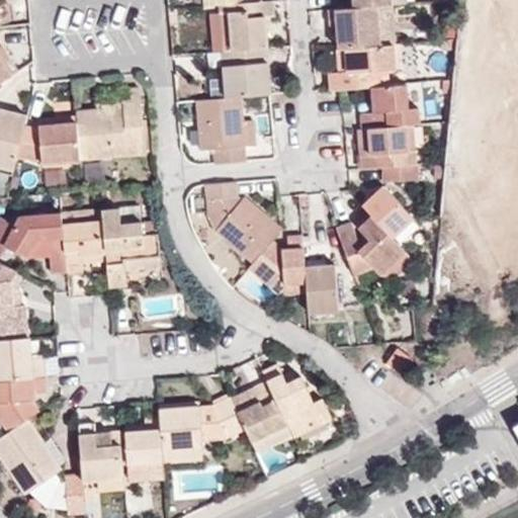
[(229,11),(232,50),(267,47),(266,27),(265,16),(271,15),(274,15),(272,0),(268,0),(259,1),(245,2),(229,4),(229,11)]
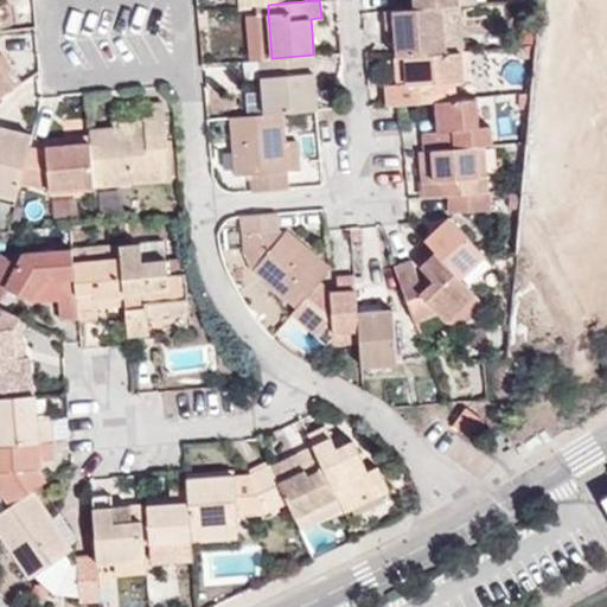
[(606,20),(592,0),(577,0),(606,39),(606,20)]
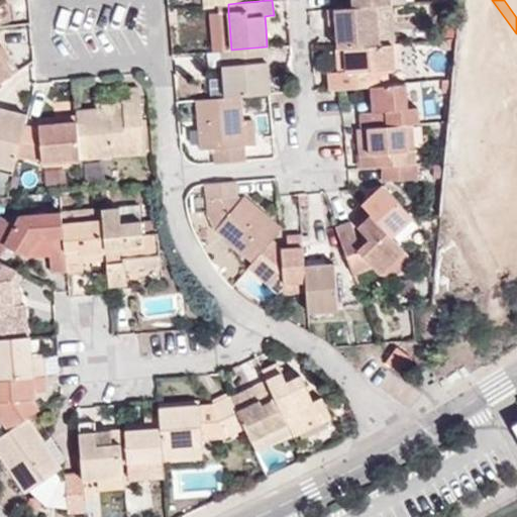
[(516,0),(504,0),(516,17),(516,0)]
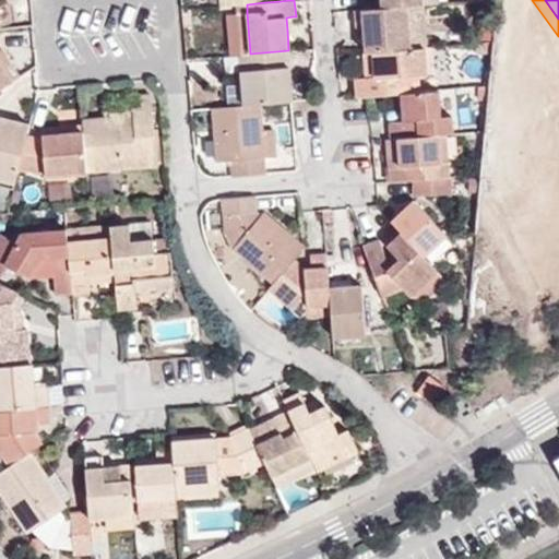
[(412,49),(424,48),(427,48),(425,3),(414,4),(409,6),(412,49)]
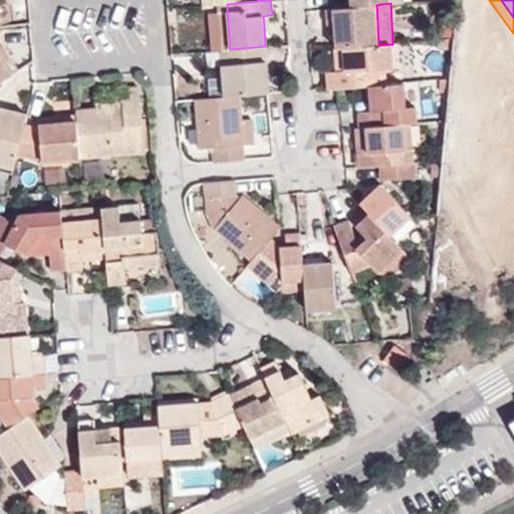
[(332,8),(320,9),(322,28),(331,28),(333,48),(373,45),(378,45),(376,5),(371,5),(346,7),(332,8)]
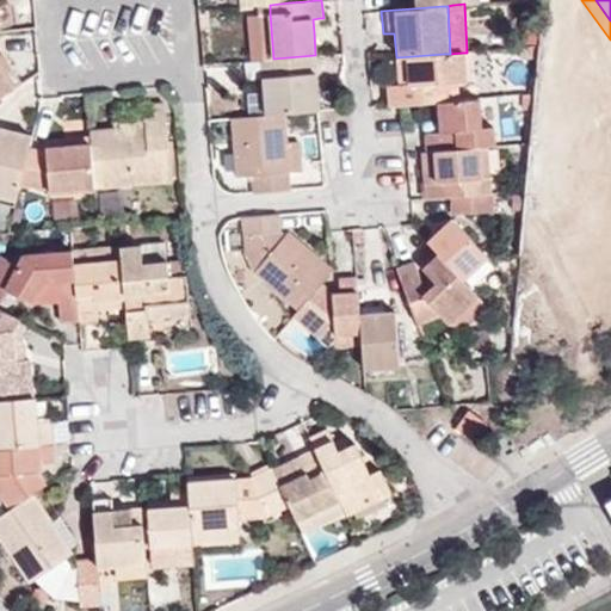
[(258,13),(261,61),(273,59),(270,13),(258,13)]
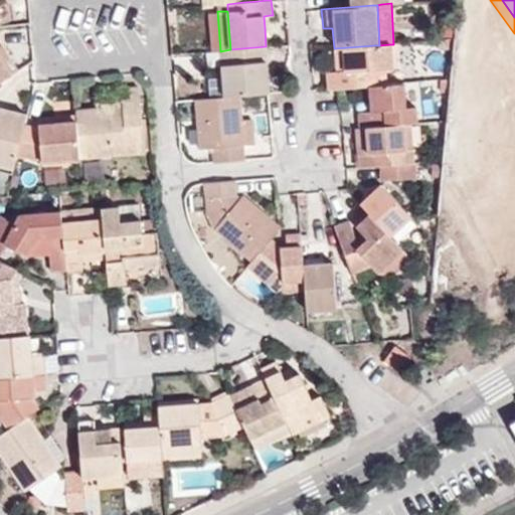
[(454,38),(437,40),(439,50),(453,49),(454,38)]
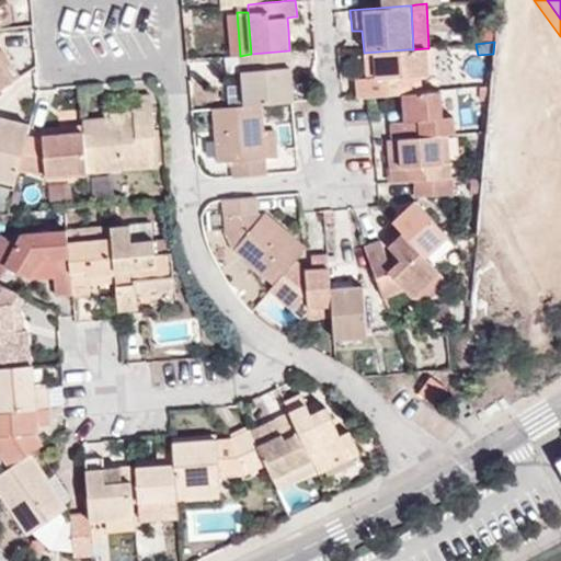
[(0,63),(11,81),(20,76),(0,46),(0,63)]
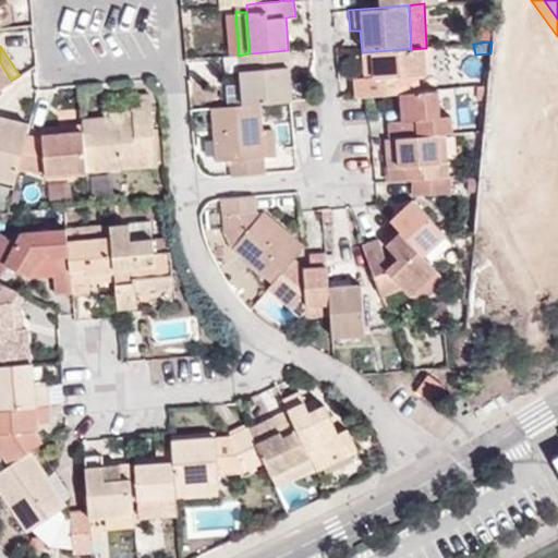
[(423,48),(425,73),(433,73),(429,47),(426,48),(423,48)]
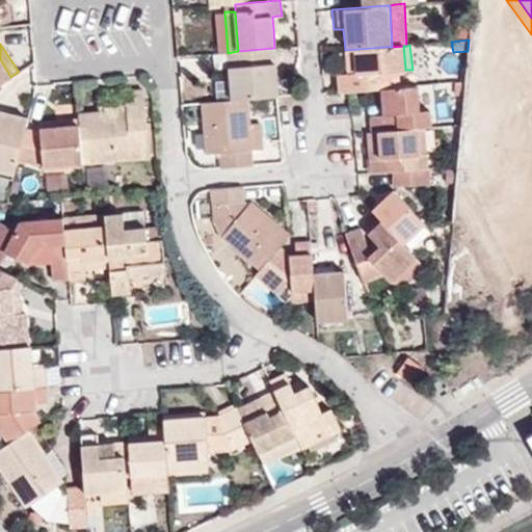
[(338,94),(350,91),(381,88),(398,88),(397,71),(405,70),(403,46),(392,47),(387,47),(345,50),(347,74),(337,75),(338,94)]
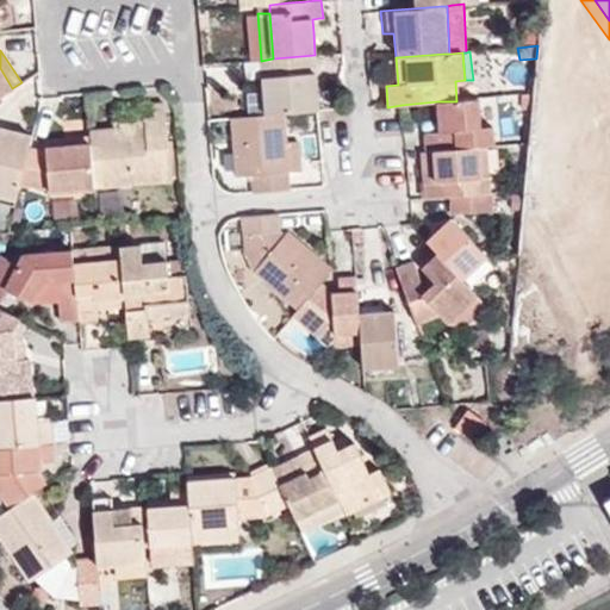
[(273,58),(261,61),(262,79),(266,114),(281,114),(318,111),(315,55),(273,58)]
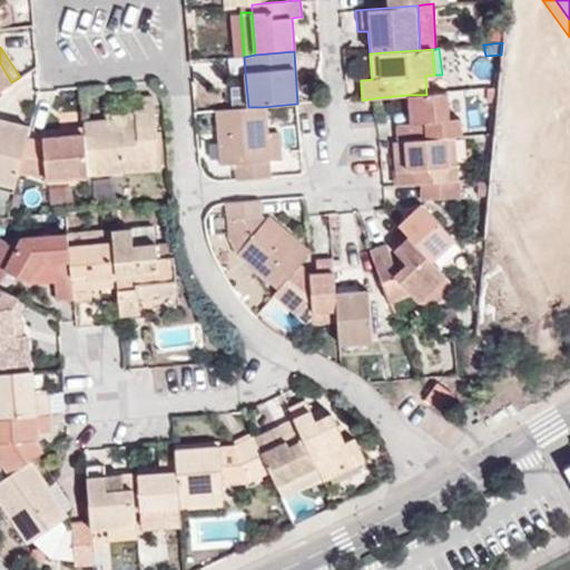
[(0,89),(11,82),(0,64),(0,89)]
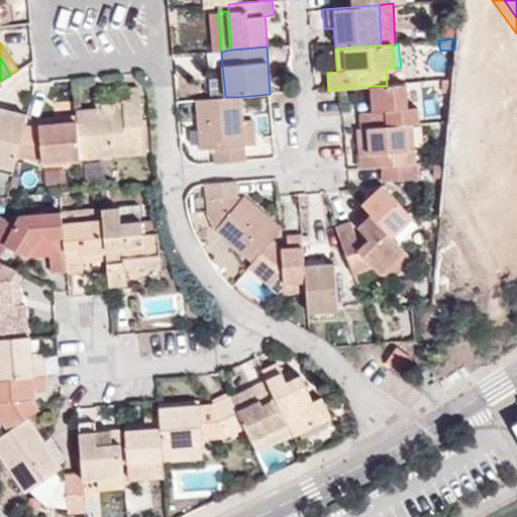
[(210,68),(214,98),(225,97),(222,67),(210,68)]
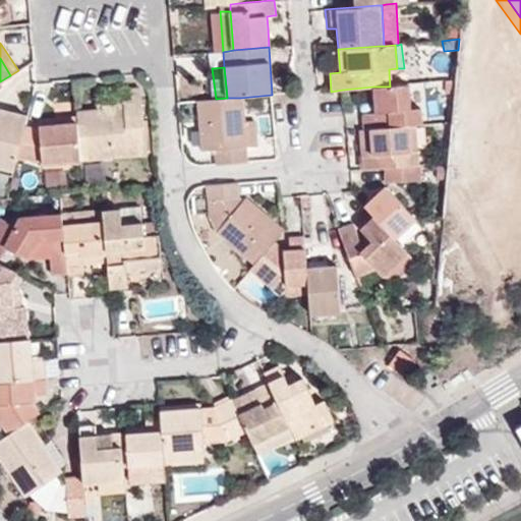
[(495,115),(520,96),(520,88),(510,71),(479,93),(495,115)]
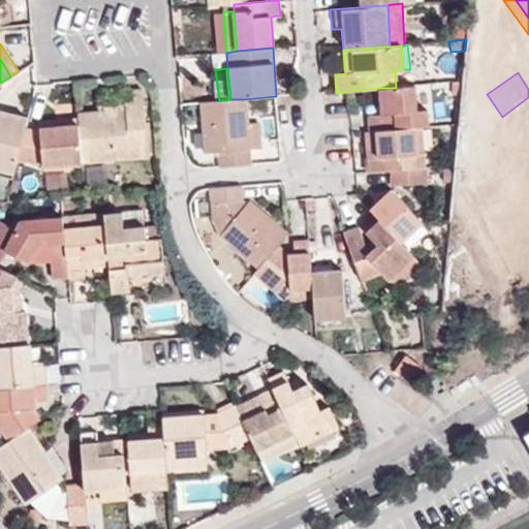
[(453,95),(461,96),(462,82),(452,83),(453,95)]
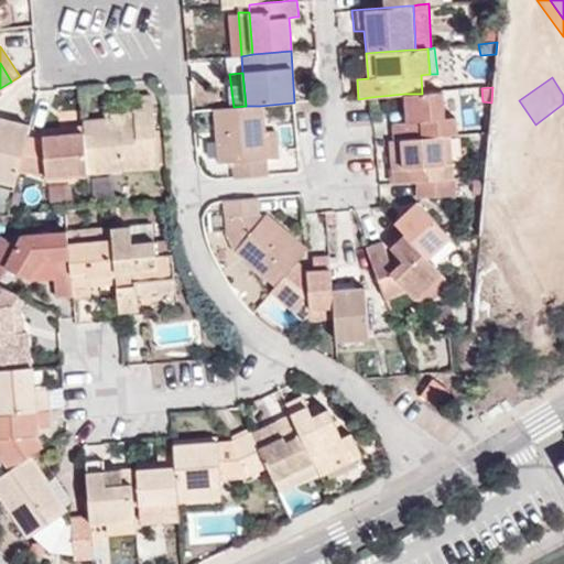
[(392,125),(394,141),(400,140),(443,136),(456,136),(455,116),(444,117),(442,91),(422,94),(404,94),(405,110),(407,122),(392,125)]
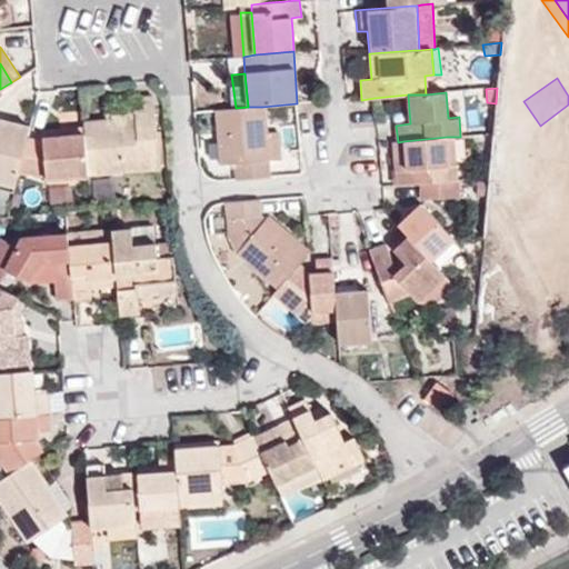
[(106,120),(82,122),(82,126),(87,176),(159,169),(153,97),(133,98),(135,110),(135,119),(106,120)]
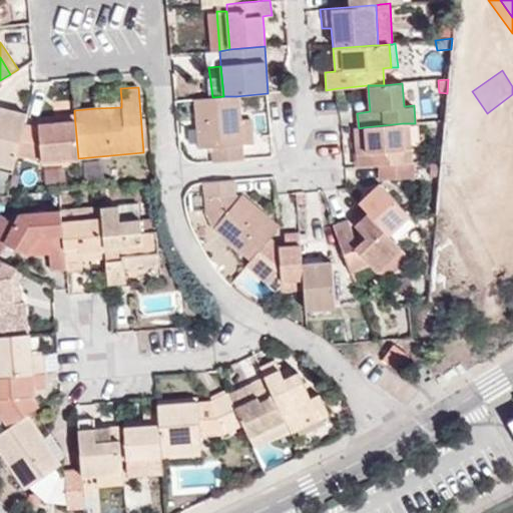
[(210,147),(213,163),(243,160),(241,144),(238,118),(236,96),(223,96),(212,97),(194,99),(198,148),(210,147)]
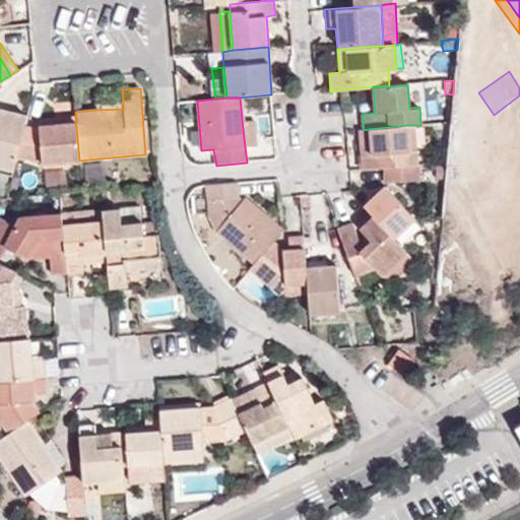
[(96,103),(96,110),(123,109),(123,101),(96,103)]
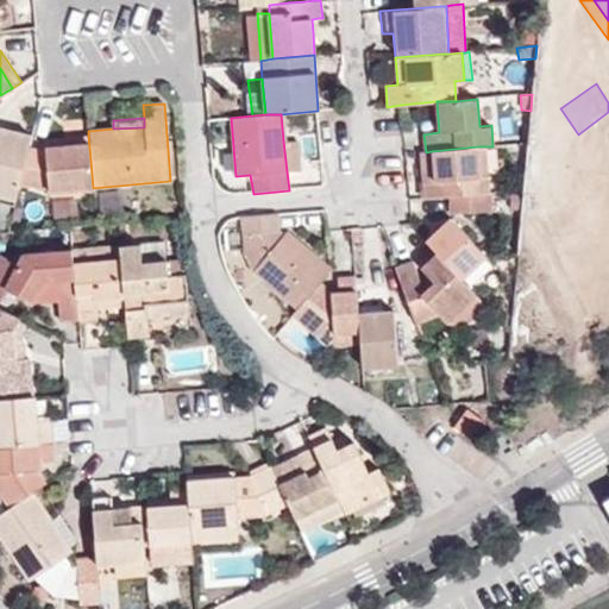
[(439,132),(438,119),(422,121),(424,135),(439,132)]
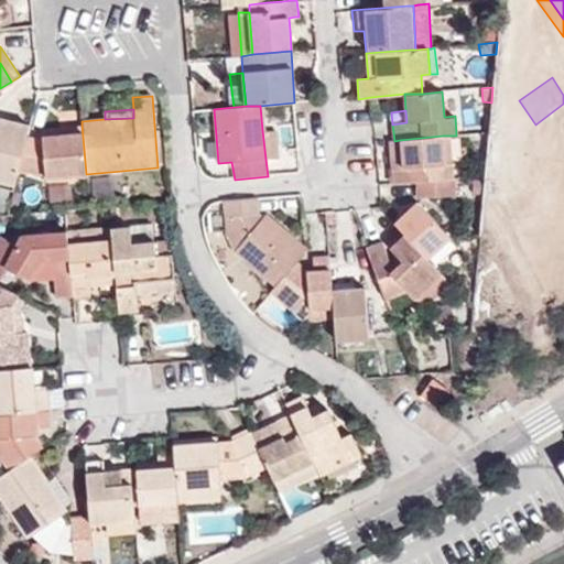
[(25,136),(28,126),(0,118),(0,181),(13,185),(17,170),(25,136)]
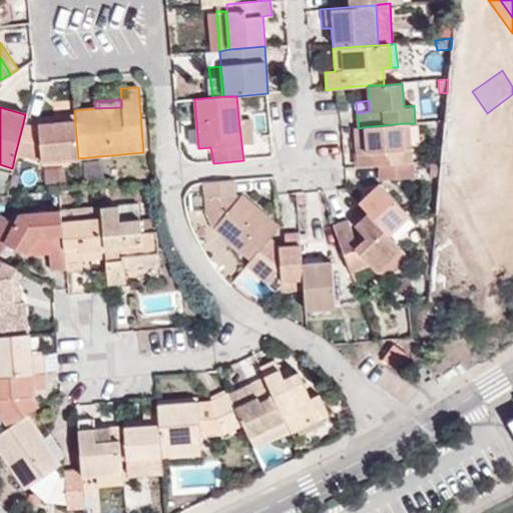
[(37,127),(23,123),(15,154),(41,161),(78,158),(74,113),(36,118),(37,127)]
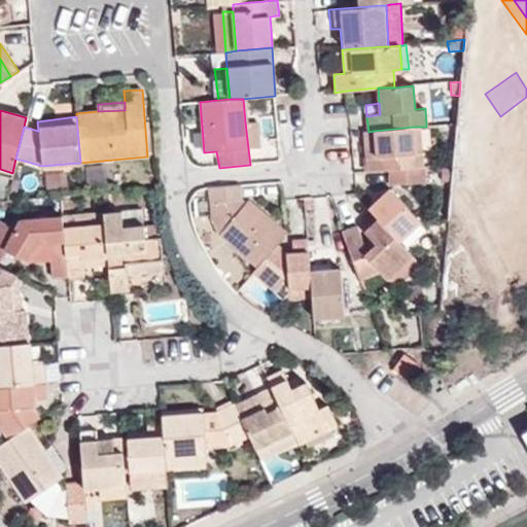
[(526,184),(526,117),(495,141),(526,185),(526,184)]
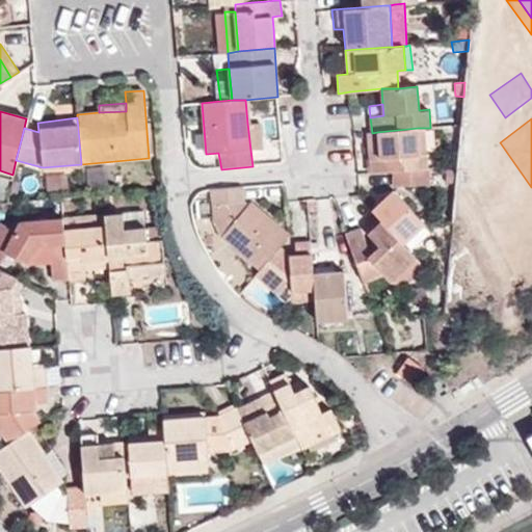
[(247,123),(250,150),(263,149),(261,122),(247,123)]
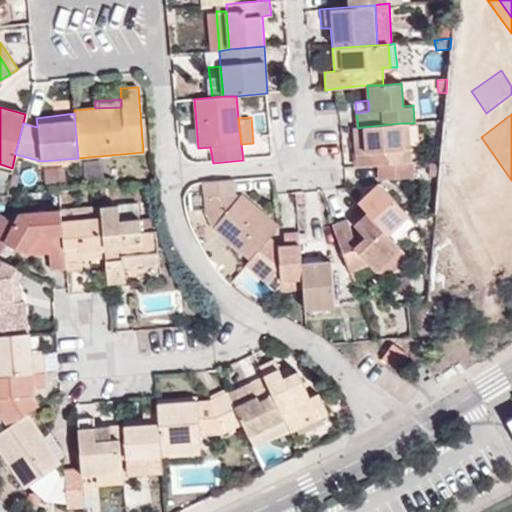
[(355,153),(357,168),(377,166),(411,163),(410,147),(403,147),(402,123),(363,127),(365,152),(355,153)]
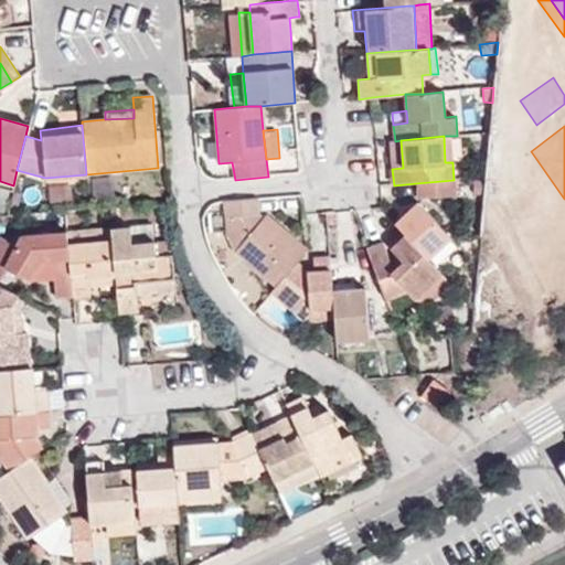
[(395,141),(390,141),(392,169),(403,168),(401,140),(395,141)]
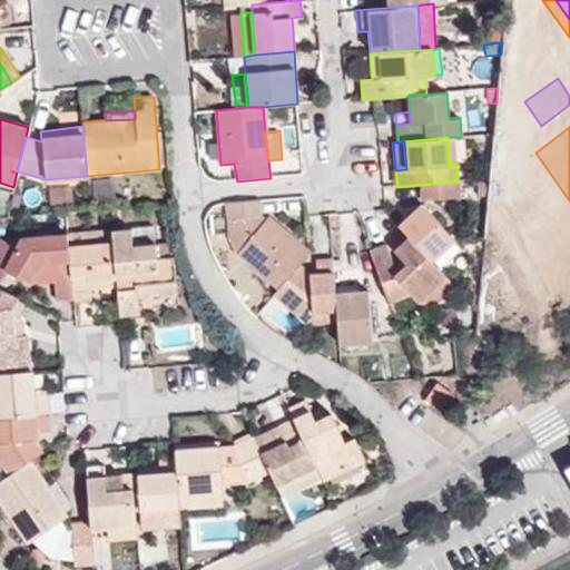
[(458,182),(420,185),(421,199),(460,197),(460,182),(458,182)]
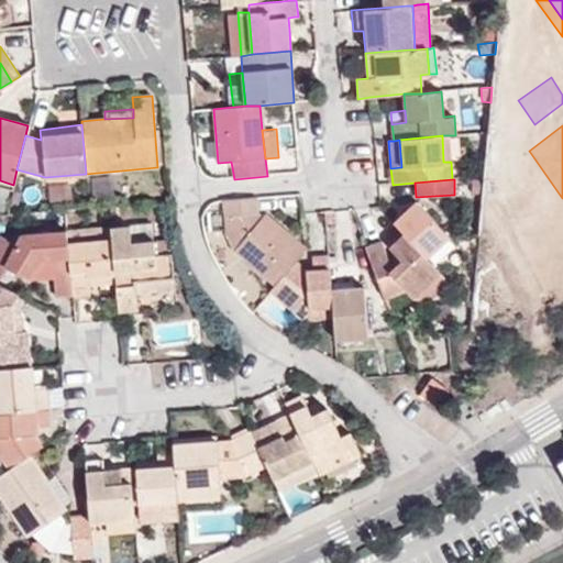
[(12,189),(7,211),(17,213),(22,191),(12,189)]
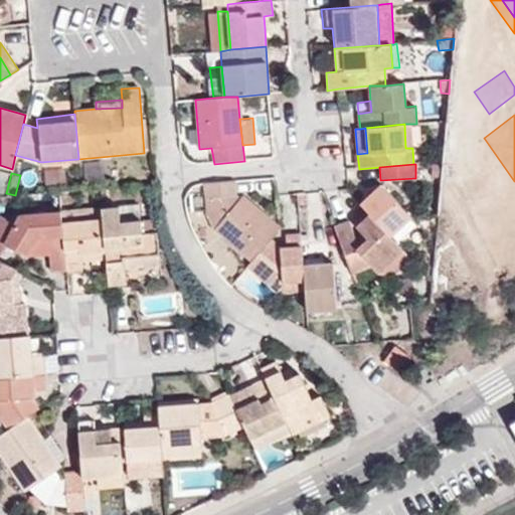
[(234,181),(203,184),(207,215),(214,231),(250,262),(270,239),(280,228),(242,196),(240,197),(235,193),(234,181)]
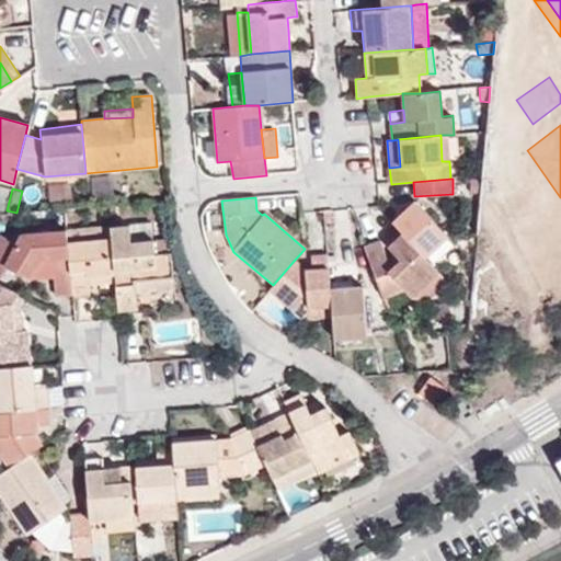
[(414,199),(391,222),(402,233),(424,258),(447,236),(414,199)]
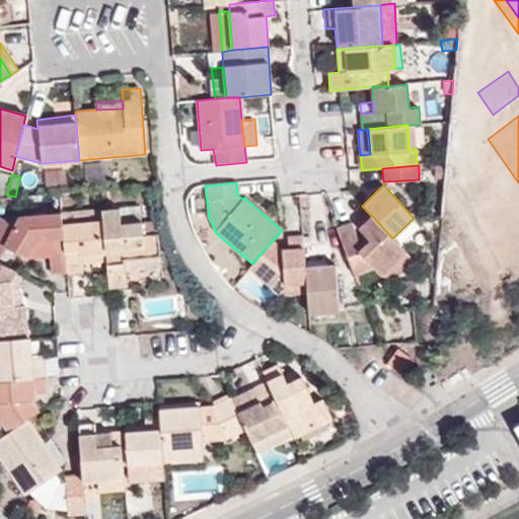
[(516,266),(472,206),(452,222),(494,282),(516,266)]
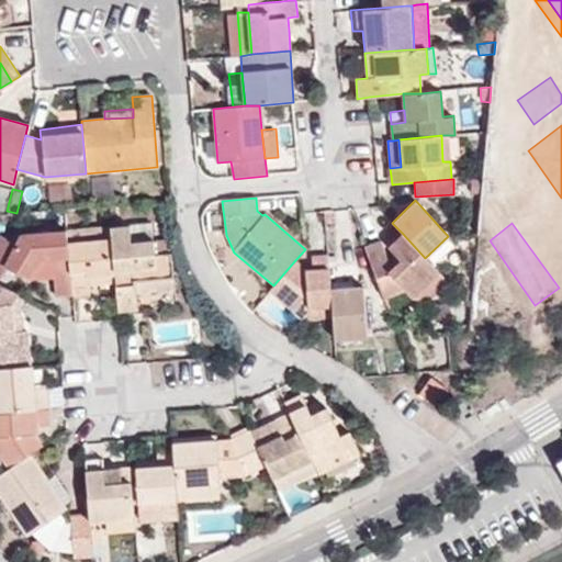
[(152,224),(130,226),(132,243),(154,242),(152,224)]
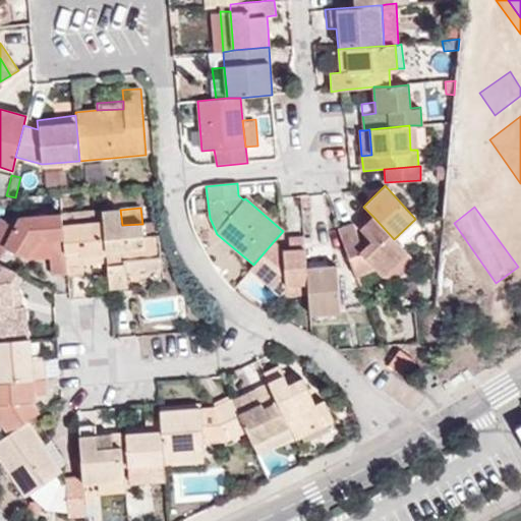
[(120,210),(101,212),(102,223),(104,253),(105,263),(107,290),(126,287),(124,273),(124,259),(160,257),(158,236),(155,236),(154,223),(142,224),(122,225),(120,210)]
